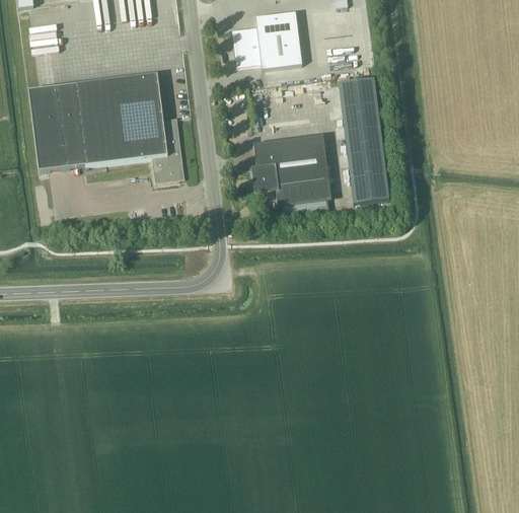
[(262,68),(302,63),(295,10),(254,15),(255,25),(231,28),(236,66),(261,63),(262,68)]
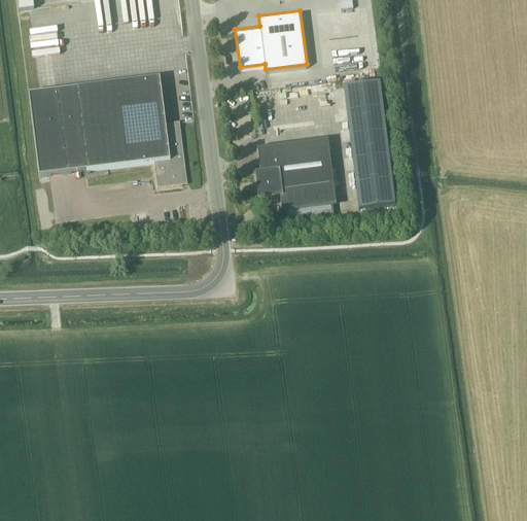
[(40,89),(29,91),(39,173),(45,172),(49,172),(60,170),(85,167),(153,159),(157,184),(182,181),(180,168),(185,167),(179,118),(165,119),(160,74),(40,89)]
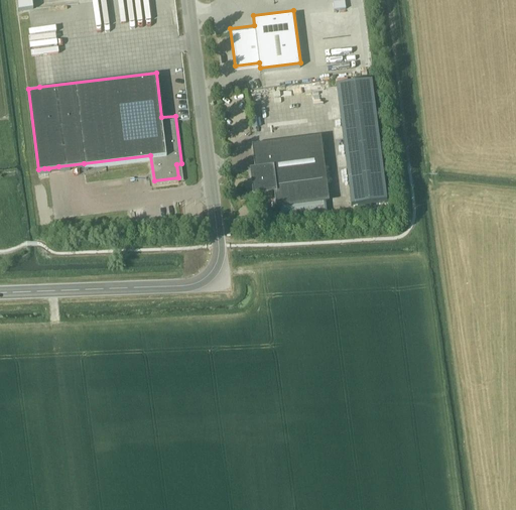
[(371,77),(336,81),(351,201),(386,197),(371,77)]
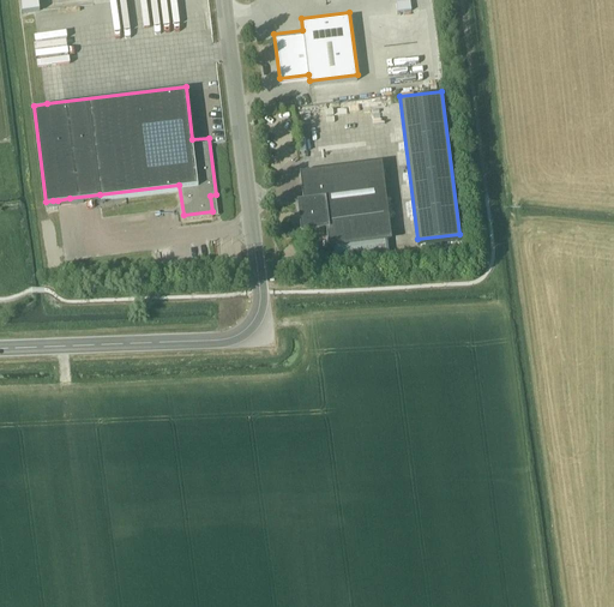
[(304,196),(296,197),(298,208),(300,226),(326,222),(327,240),(387,233),(378,158),(300,168),(302,194),(304,196)]
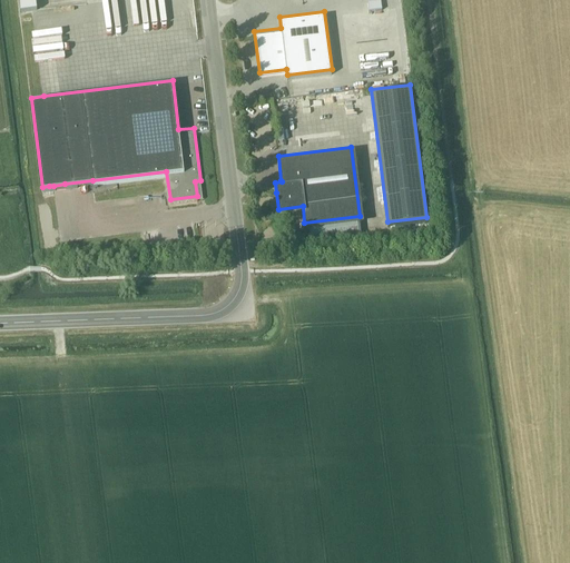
[(281,221),(281,227),(283,227),(283,229),(287,229),(287,226),(294,226),(294,219),(281,221)]
